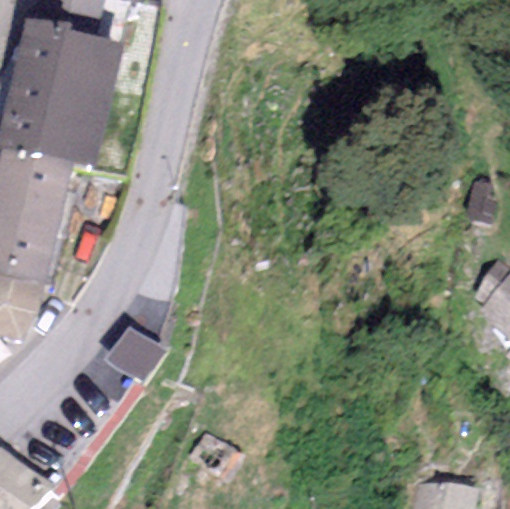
[(46,0),(42,17),(71,20),(67,30),(98,35),(104,0),(46,0)]
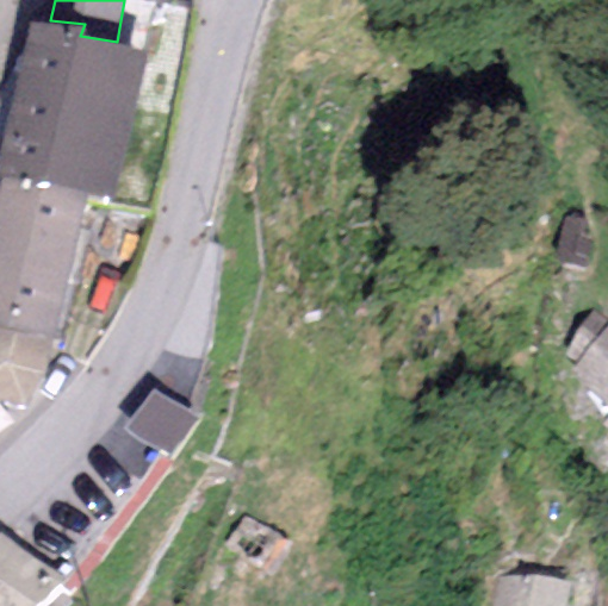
[(0,170),(1,172),(88,191),(115,194),(149,48),(117,42),(80,36),(85,24),(50,20),(31,19),(0,145),(0,170)]
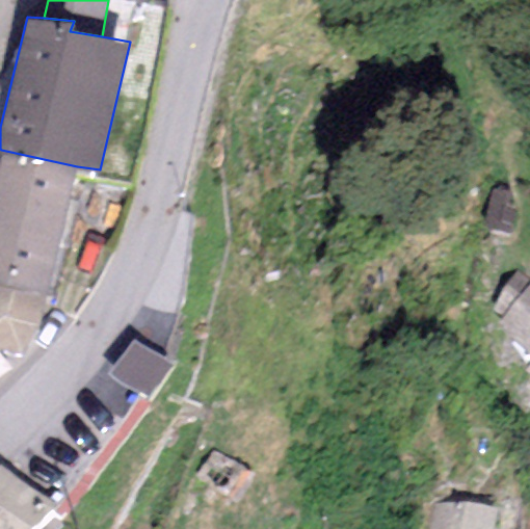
[(77,166),(1,150),(0,154),(0,286),(44,296),(49,297),(77,166)]
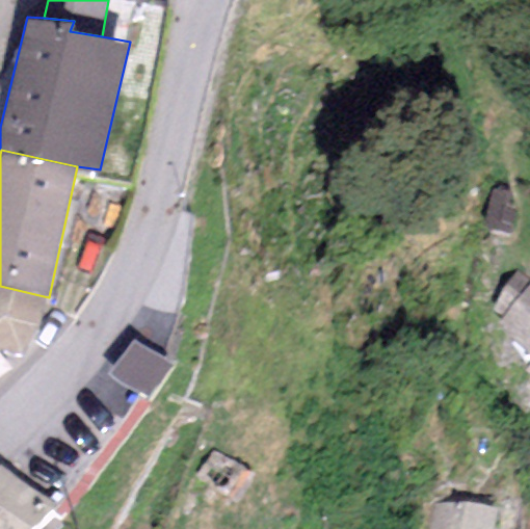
[(529,280),(517,268),(494,307),(503,315),(499,320),(529,351),(529,280)]
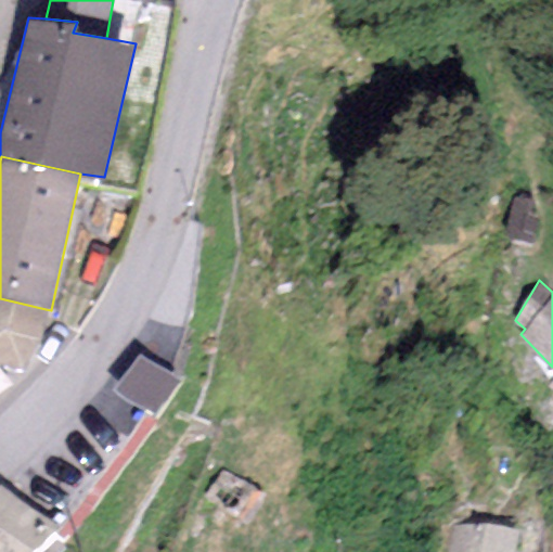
[(0,363),(27,369),(46,309),(0,298),(0,363)]
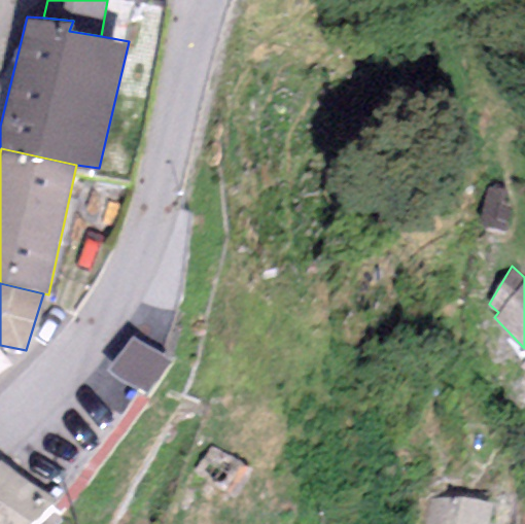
[(182,398),(143,372),(121,403),(161,429),(182,398)]
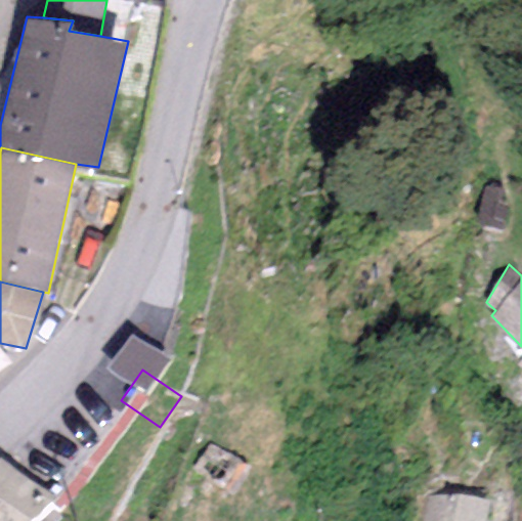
[(2,457),(0,459),(0,520),(42,520),(60,505),(2,457)]
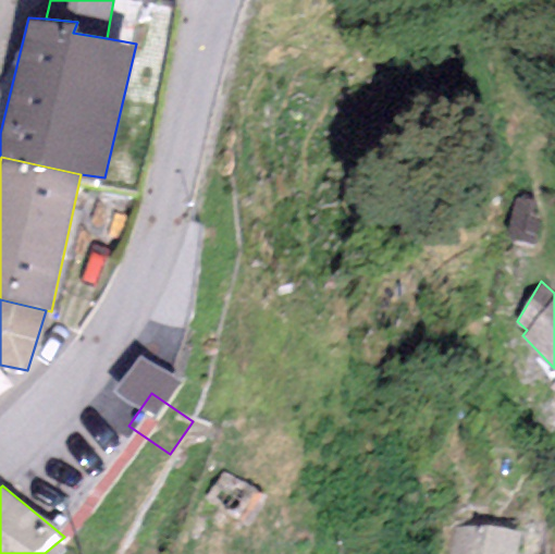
[(517,553),(520,530),(451,520),(445,553),(517,553)]
